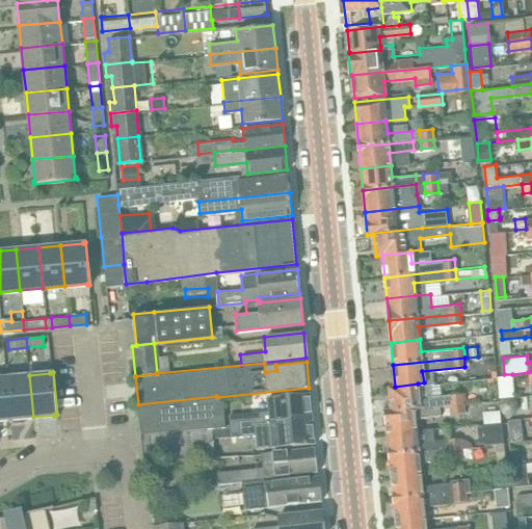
[(504,374),(498,375),(498,377),(500,397),(514,396),(512,374),(504,374)]
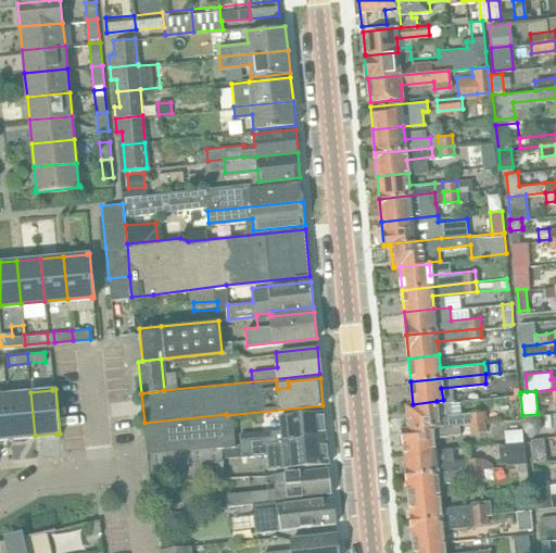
[(30,392),(7,394),(11,438),(35,436),(30,392)]
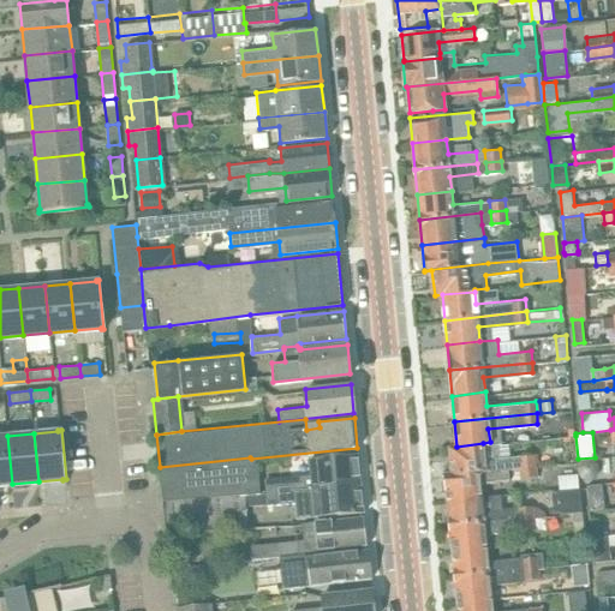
[(7,436),(0,436),(0,484),(12,484),(7,436)]
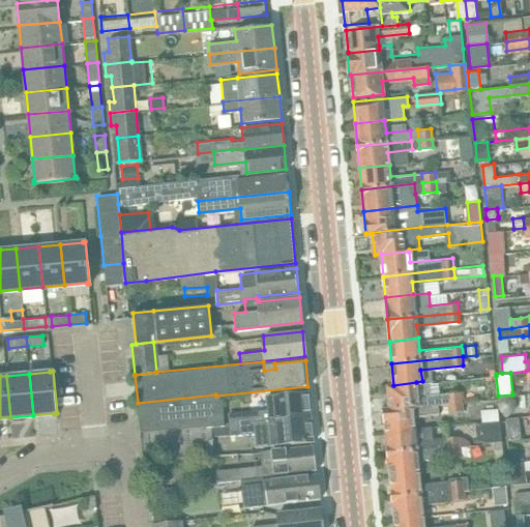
[(416,382),(393,385),(387,385),(389,407),(449,402),(461,401),(461,390),(417,394),(416,382)]
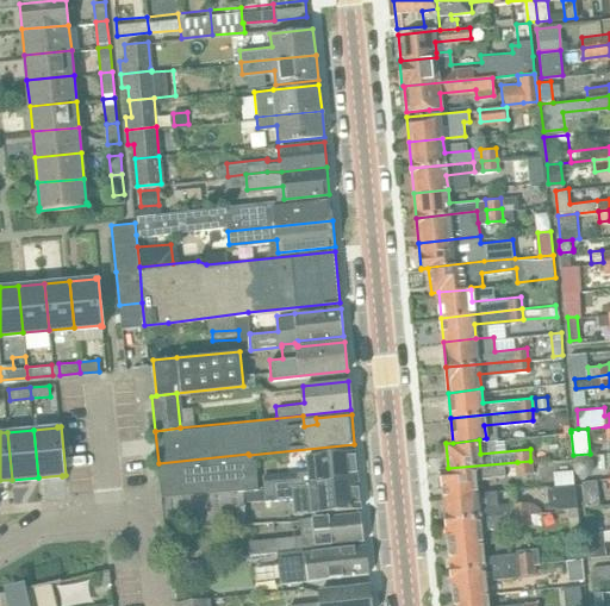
[(288,483),(358,478),(355,450),(306,455),(307,470),(256,475),(259,488),(265,487),(265,493),(278,492),(277,481),(288,480),(288,483)]
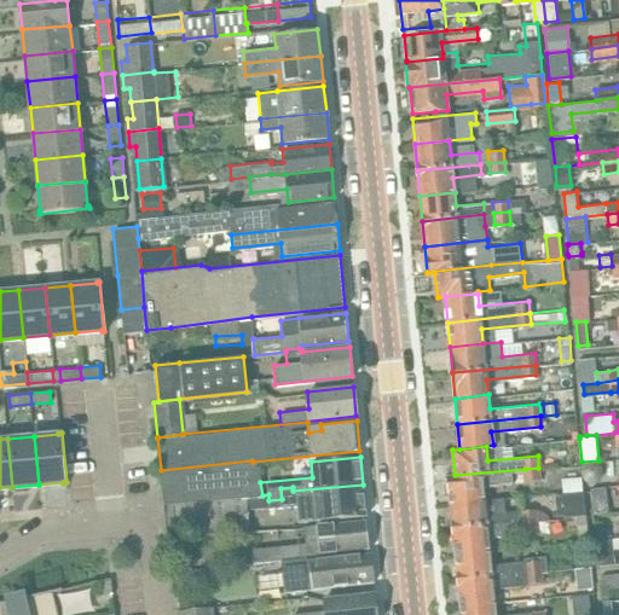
[(256,497),(253,462),(252,460),(161,470),(165,503),(256,497)]
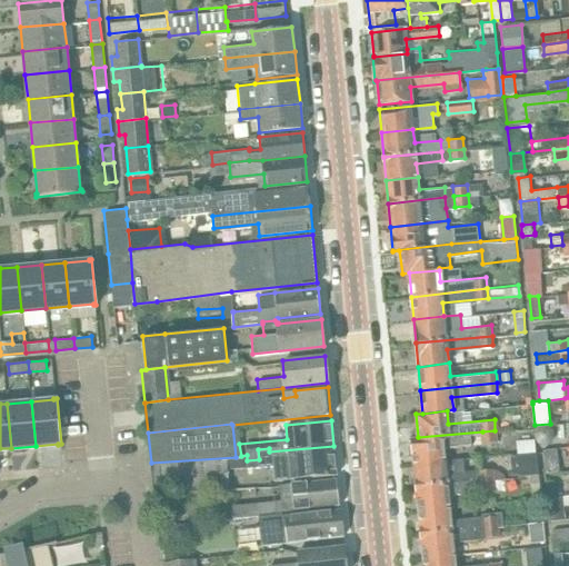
[(539,427),(536,432),(536,437),(540,442),(546,440),(550,436),(549,430),(545,426),(539,427)]
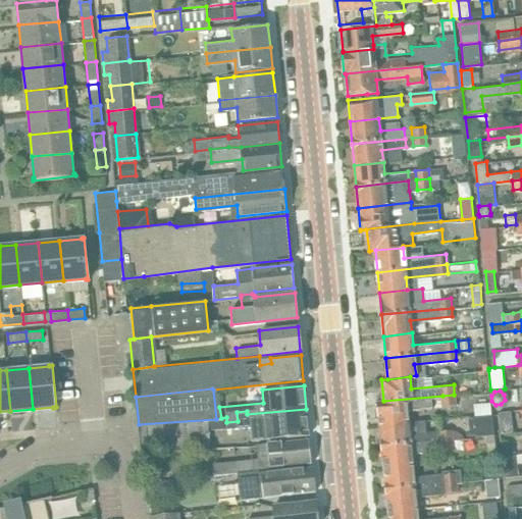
[(454,395),(442,396),(442,404),(455,403),(454,395)]
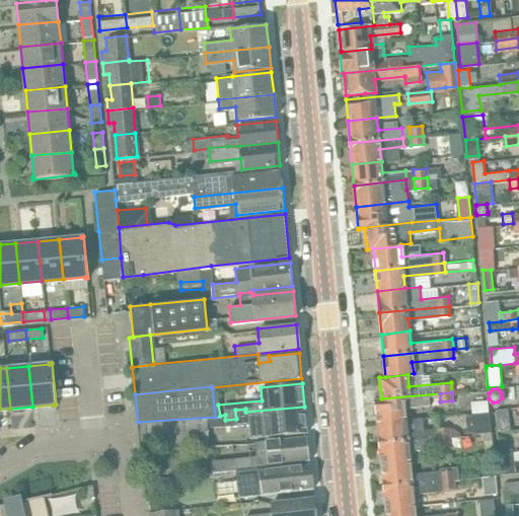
[(440,393),(381,398),(375,399),(377,421),(406,419),(404,406),(440,401),(440,393)]
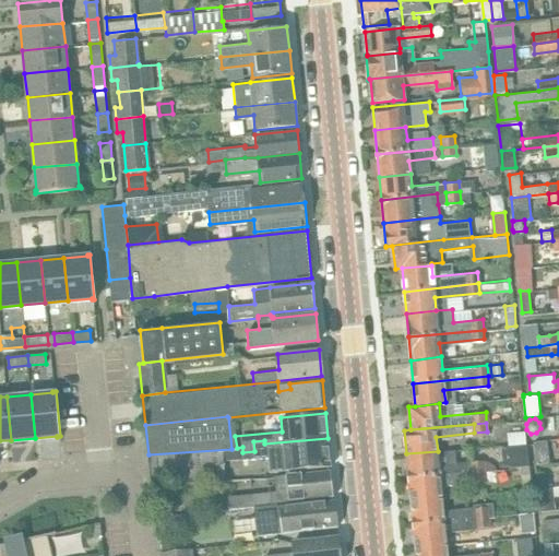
[(237,448),(232,449),(149,454),(151,482),(173,480),(244,474),(242,459),(266,456),(269,471),(331,464),(328,438),(264,444),(264,440),(253,441),(254,451),(242,452),(242,447),(237,448)]
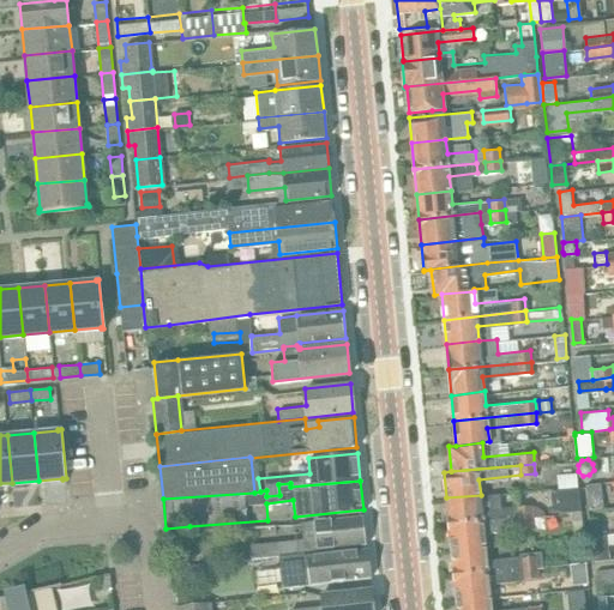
[(601,482),(587,483),(589,508),(603,507),(601,482)]
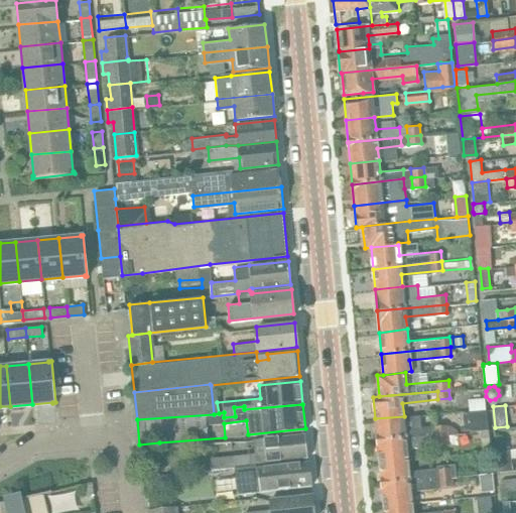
[(487,429),(485,409),(466,410),(466,412),(461,412),(463,430),(468,430),(468,431),(480,430),(487,429)]
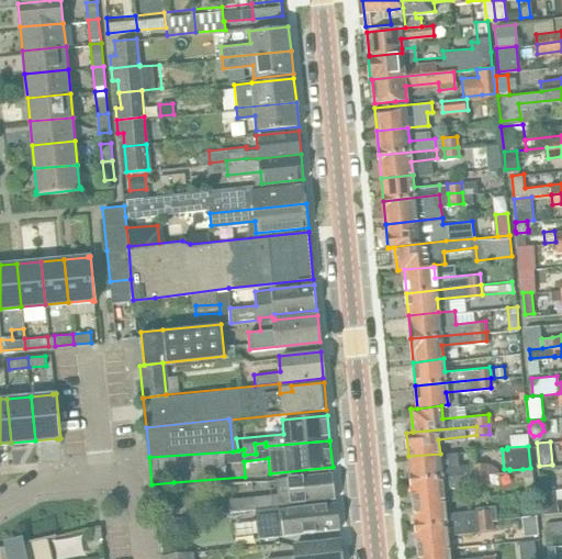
[(440,454),(408,456),(411,480),(486,472),(485,461),(472,462),(441,466),(440,454)]
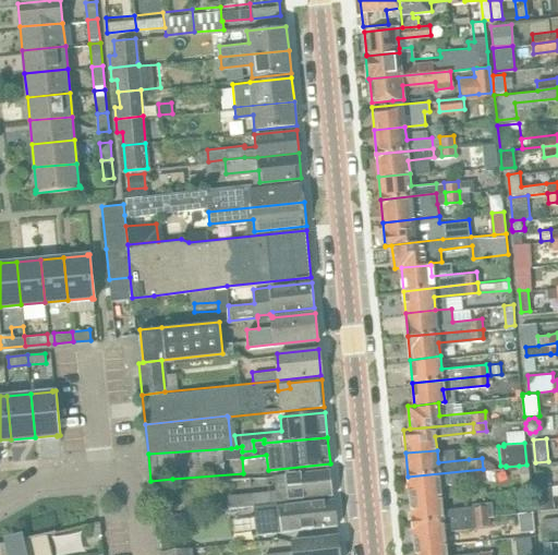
[(526,465),(519,466),(520,482),(529,481),(528,466),(526,465)]
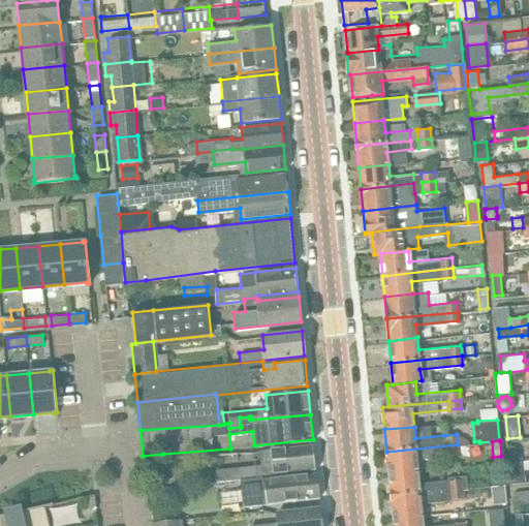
[(313,443),(271,449),(274,473),(316,468),(313,443)]
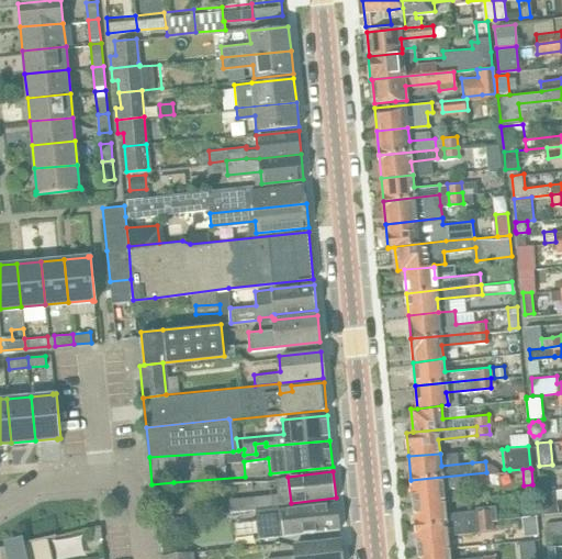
[(486,472),(411,480),(413,503),(445,500),(444,487),(487,482),(486,472)]
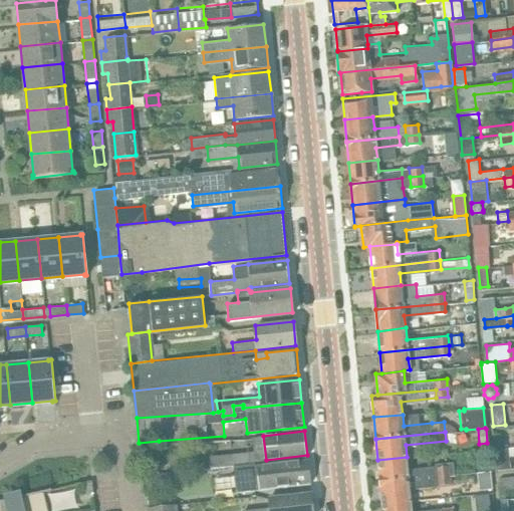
[(249,451),(210,454),(211,466),(223,465),(234,464),(250,463),(250,461),(249,451)]
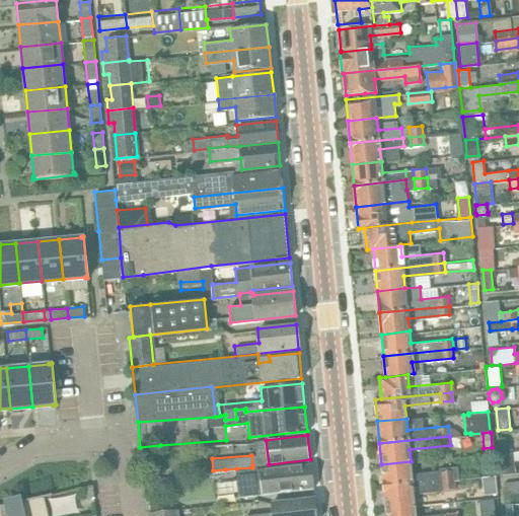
[(411,461),(381,464),(383,486),(457,478),(456,468),(412,473),(411,461)]
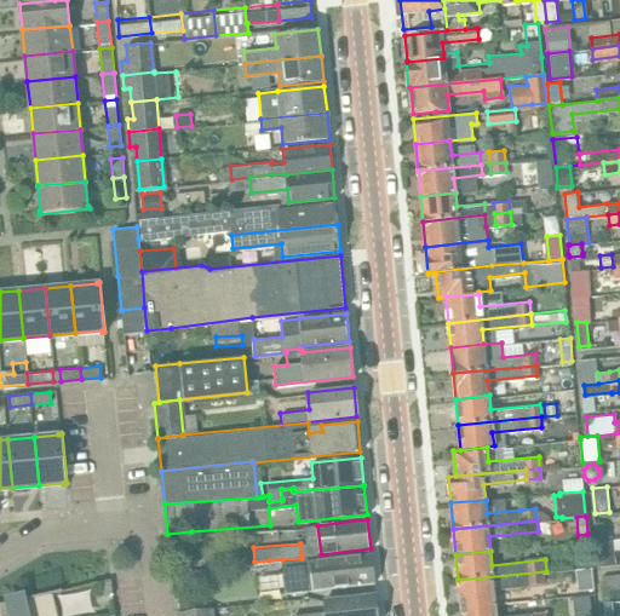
[(282,559),(269,560),(271,579),(304,575),(303,574),(323,571),(325,587),(374,582),(371,553),(322,559),(321,554),(302,556),(302,558),(282,559)]
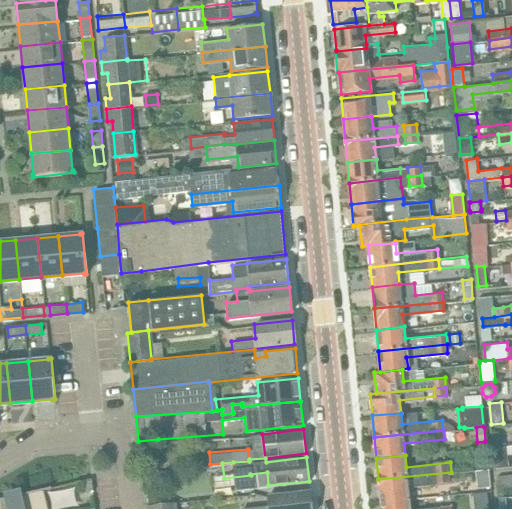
[(487,469),(475,470),(476,487),(489,486),(487,469)]
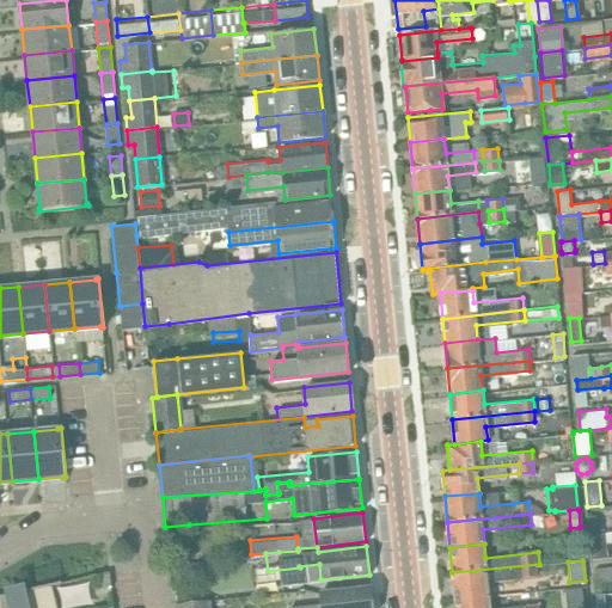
[(540,575),(539,564),(452,572),(456,597),(489,595),(488,579),(540,575)]
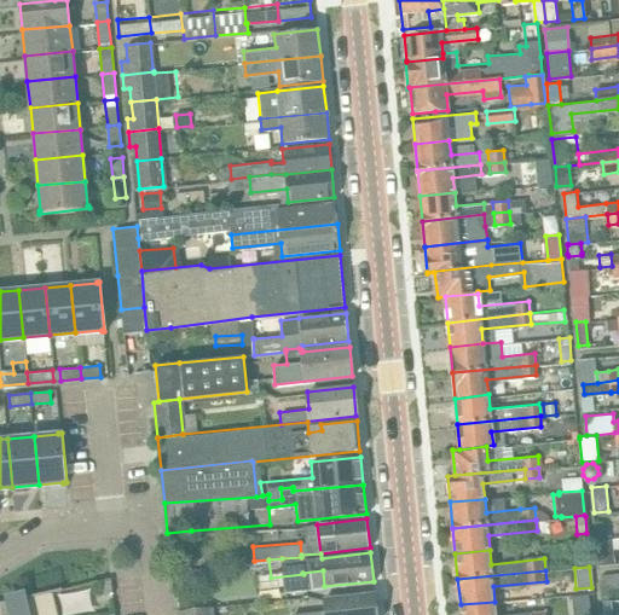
[(618,573),(603,575),(605,587),(618,585),(618,573)]
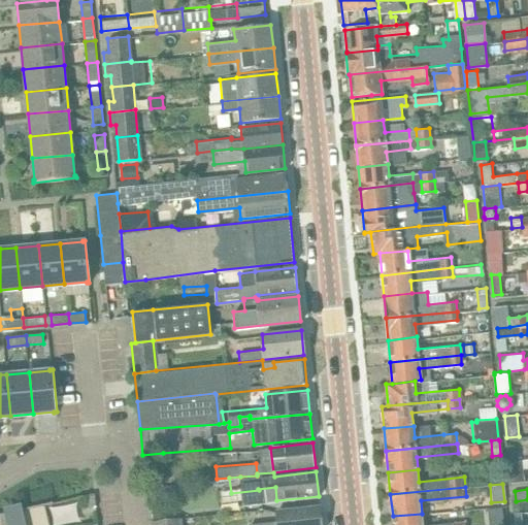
[(95,505),(94,494),(86,495),(87,506),(95,505)]
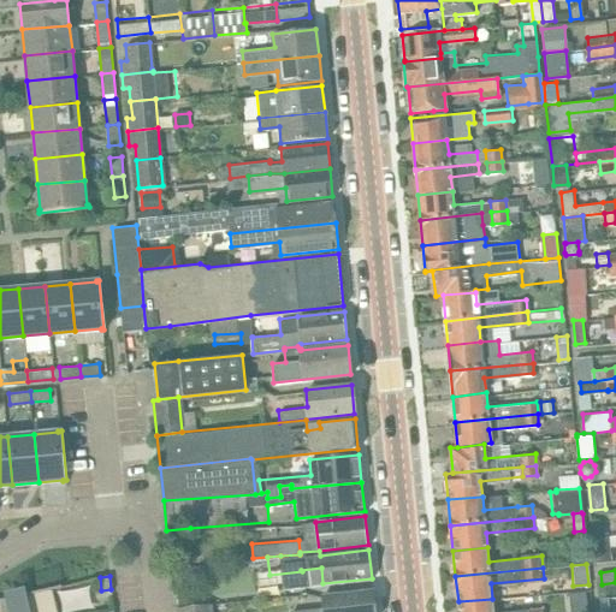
[(58,611),(53,588),(61,586),(61,584),(22,593),(0,595),(1,611),(58,611)]
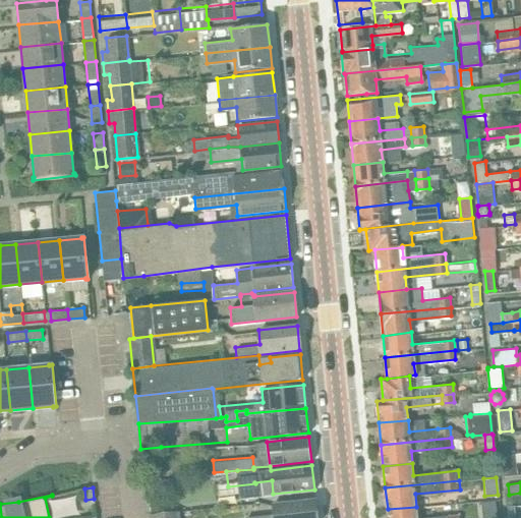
[(316,517),(315,500),(295,502),(272,504),(273,513),(255,515),(255,517),(245,517),(246,515),(212,517),(316,517)]
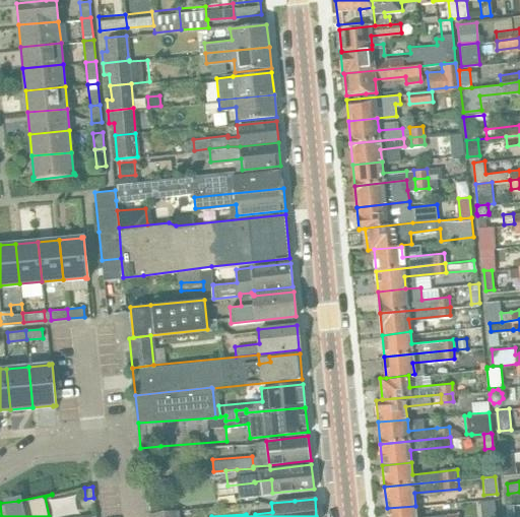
[(500,516),(499,500),(475,502),(476,516),(500,516)]
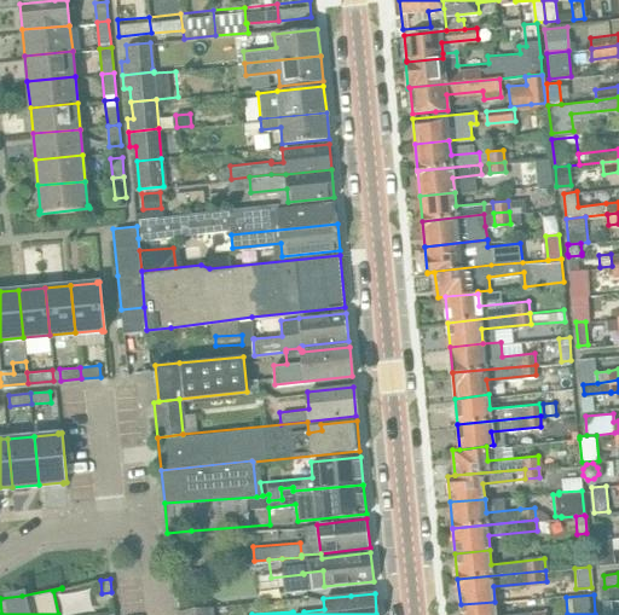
[(496,614),(495,602),(461,604),(461,614),(547,614),(547,610),(496,614)]
